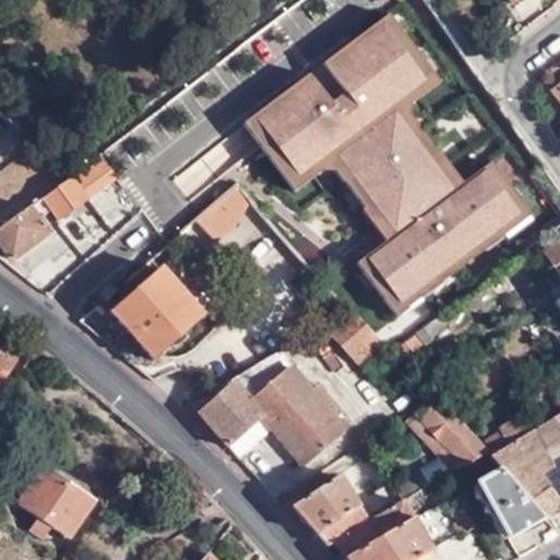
[(248,115),(299,185),(337,157),(409,101),(438,77),(383,14),(322,60),(248,115)]
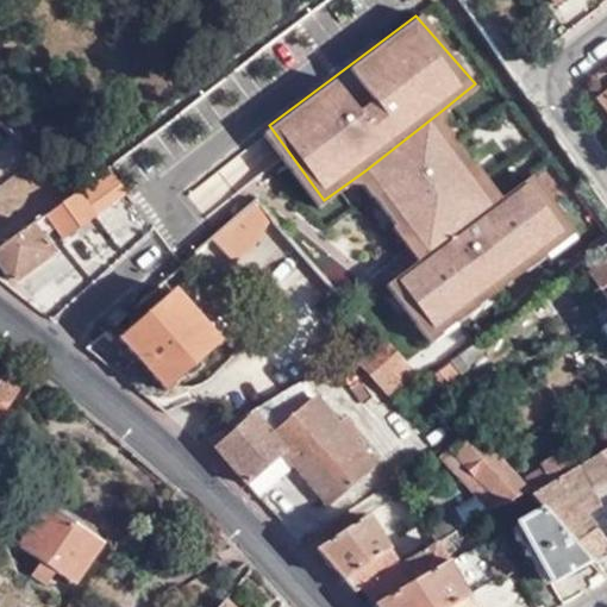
[(443,110),(365,170),(417,248),(421,254),(509,194),(443,110)]
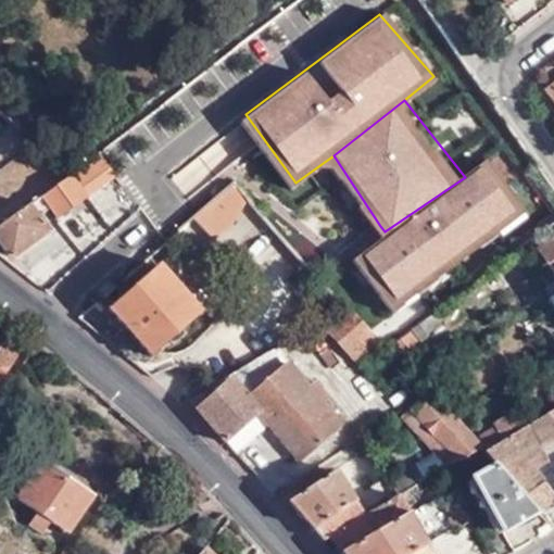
[(114,141),(43,196),(61,216),(133,164),(114,141)]
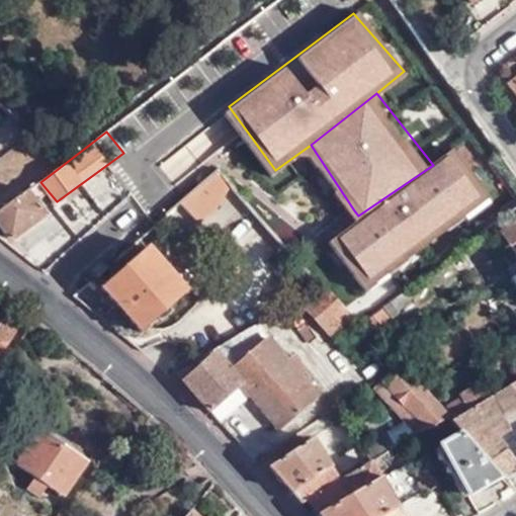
[(491,194),(455,150),(433,165),(358,216),(329,236),(370,285),(491,194)]
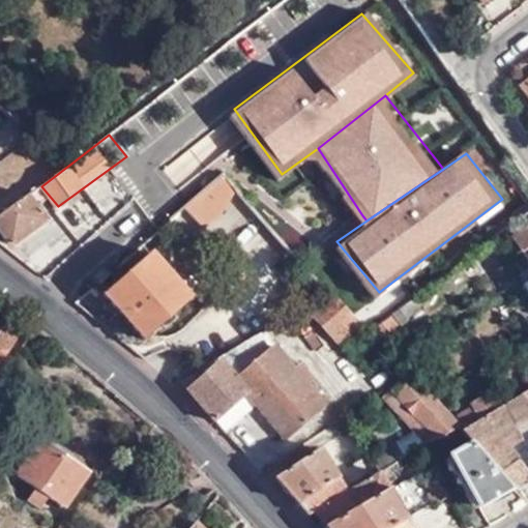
[(201,225),(241,195),(223,170),(183,200),(201,225)]
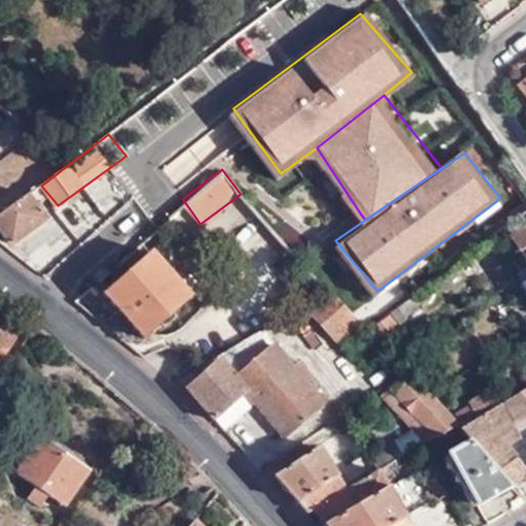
[(0,215),(0,228),(12,244),(14,247),(50,220),(30,194),(0,215)]
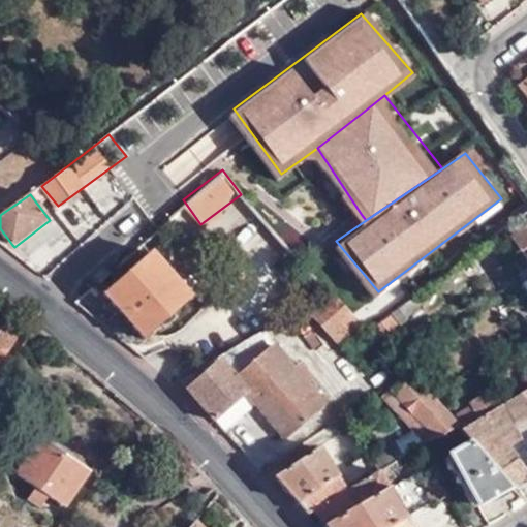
[(526,224),(509,237),(526,259),(526,224)]
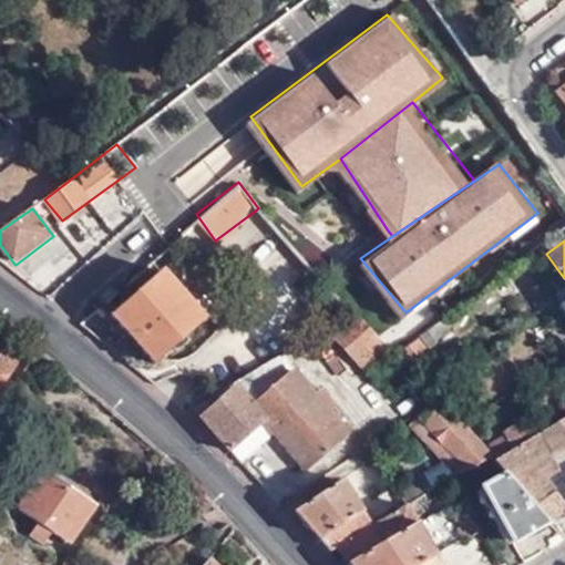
[(206,319),(163,269),(116,309),(112,306),(108,309),(156,363),(206,319)]
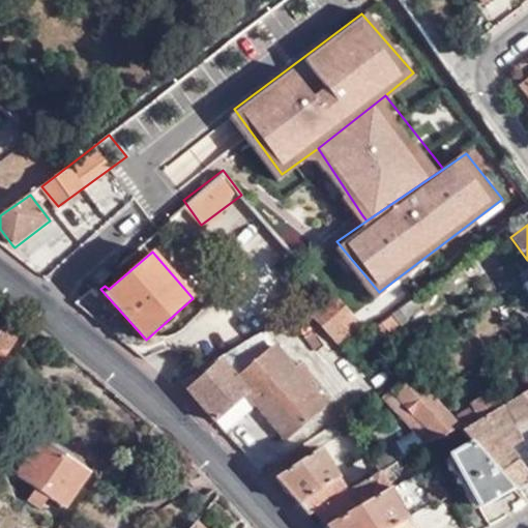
[(331,292),(321,302),(267,330),(272,338),(310,317),(339,347),(362,326),(331,292)]
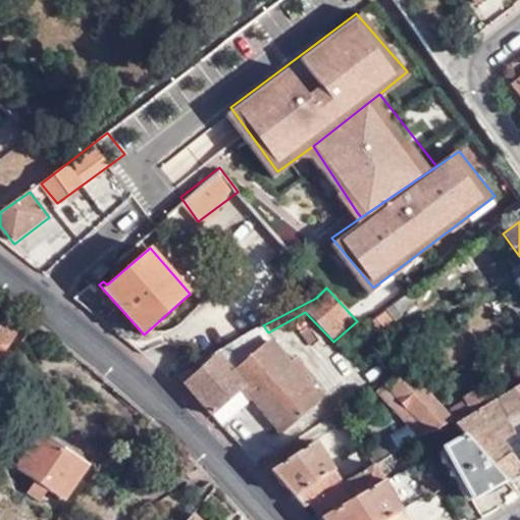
[(415,303),(407,295),(363,326),(371,334),(415,303)]
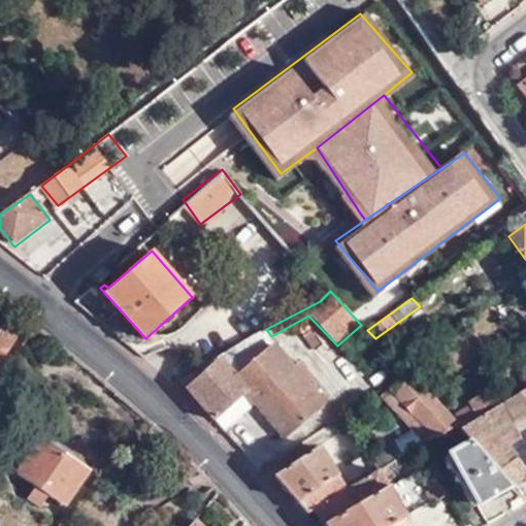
[(0,365),(21,332),(7,323),(0,334),(0,365)]
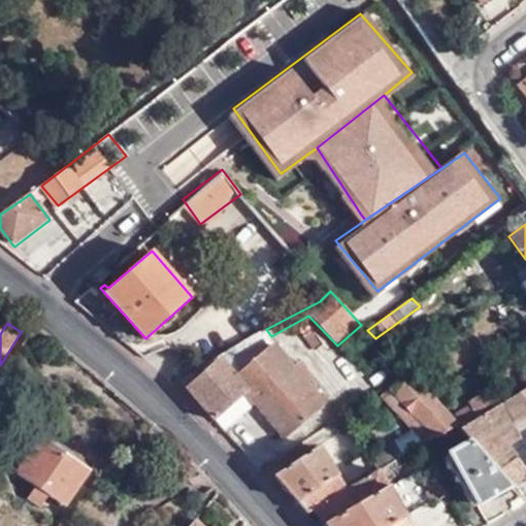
[(188,386),(216,420),(248,392),(288,436),(332,396),(328,391),(323,395),(308,380),(315,373),(302,360),(296,365),(277,343),(247,370),(232,353),(224,359),(222,357),(188,386)]
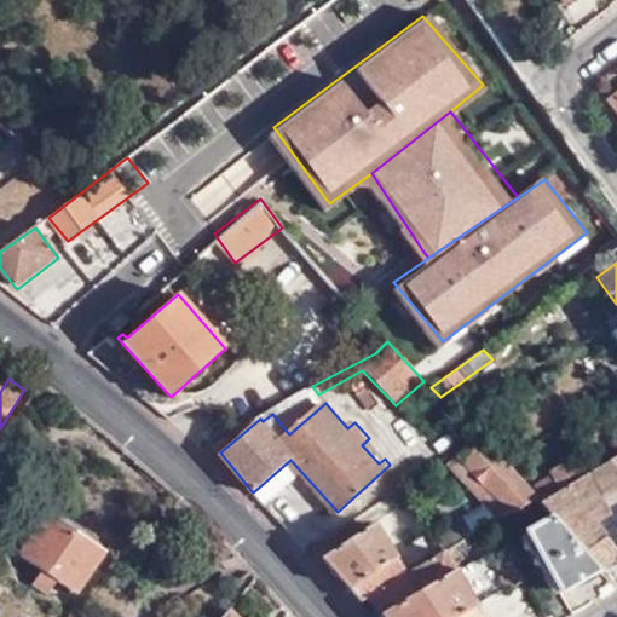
[(536,497),(503,462),(477,437),(447,465),(483,505),(462,517),(473,535),(490,524),(536,497)]
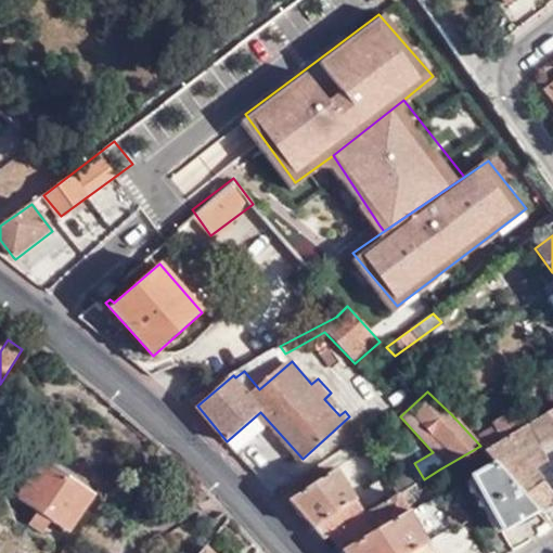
[(552,404),(483,448),(496,462),(537,504),(552,489),(552,485),(539,471),(550,460),(532,444),(552,433),(552,404)]
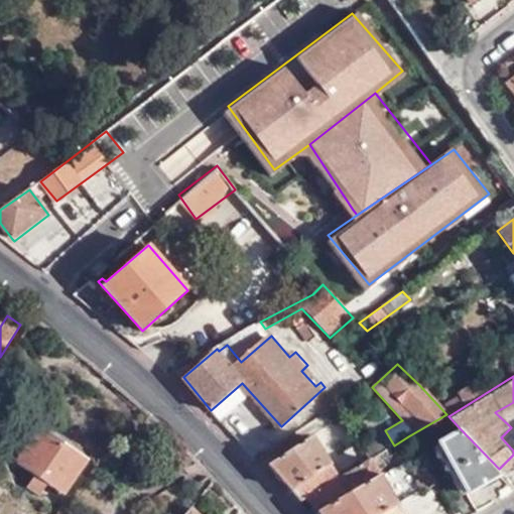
[(320,428),(333,462),(356,454),(343,420),(320,428)]
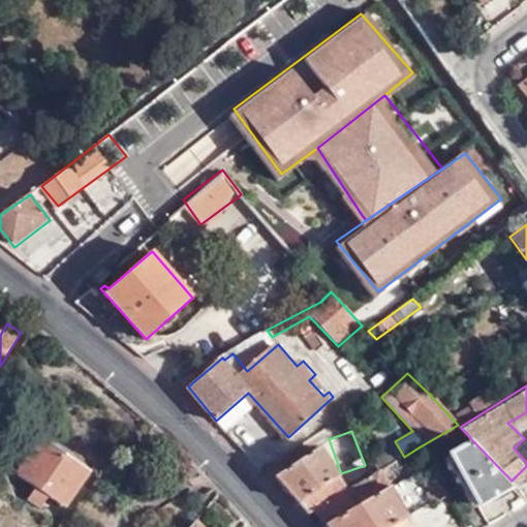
[(515,484),(512,481),(472,440),(450,453),(481,503),(515,484)]
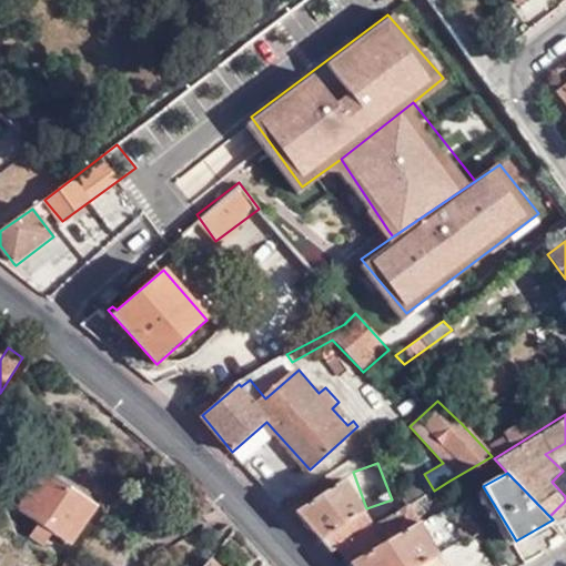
[(69,548),(93,512),(41,478),(17,516),(40,532),(37,537),(41,539),(47,535),(69,548)]
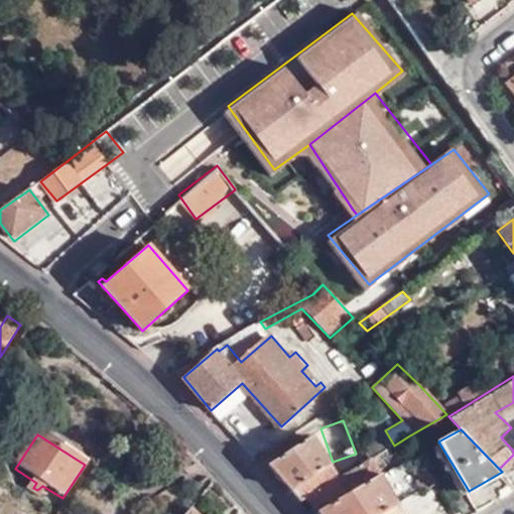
[(302,500),(308,496),(339,479),(311,434),(268,463),(302,500)]
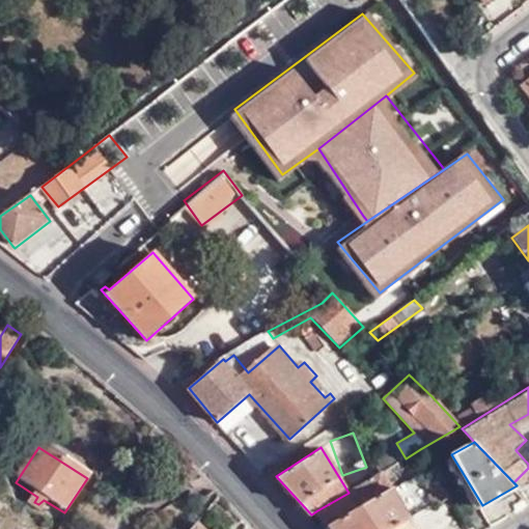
[(328,525),(389,490),(380,473),(349,493),(317,510),(328,525)]
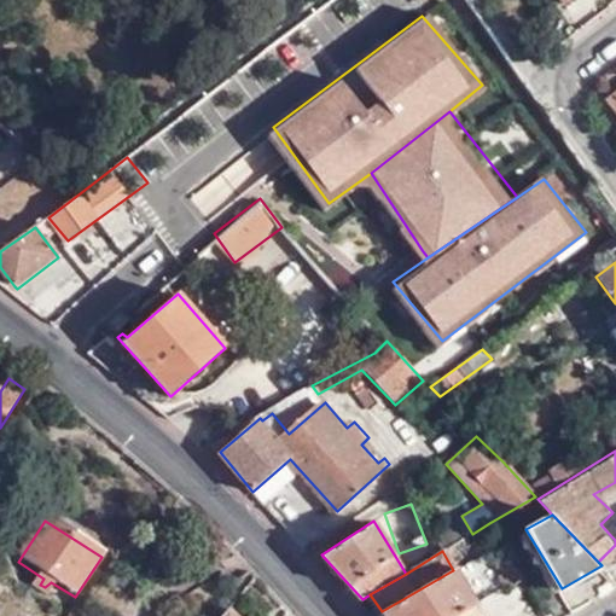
[(452,615),(475,604),(453,570),(382,611),(385,615),(452,615)]
